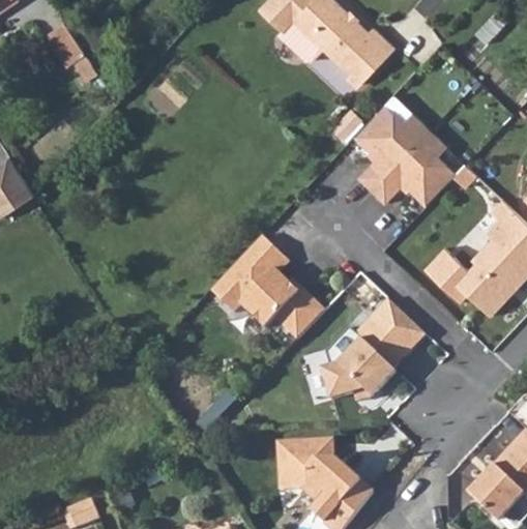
[(6,0),(0,4),(4,9),(18,0),(6,0)]
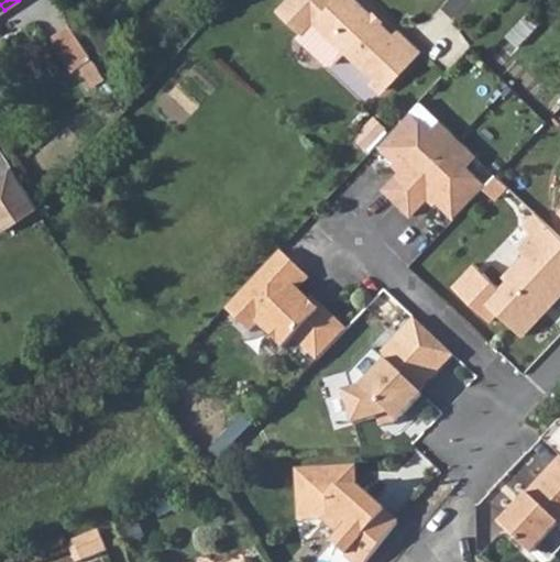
[(324,61),(330,62),(342,48),(382,86),(417,47),(394,24),(390,30),(358,0),(280,0),(274,7),(299,31),(295,35),(324,61)]
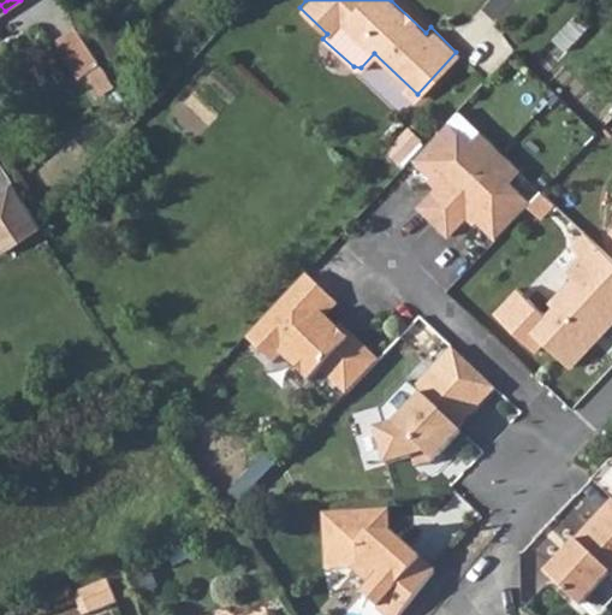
[(111,86),(71,25),(49,40),(75,77),(82,71),(97,94),(111,86)]
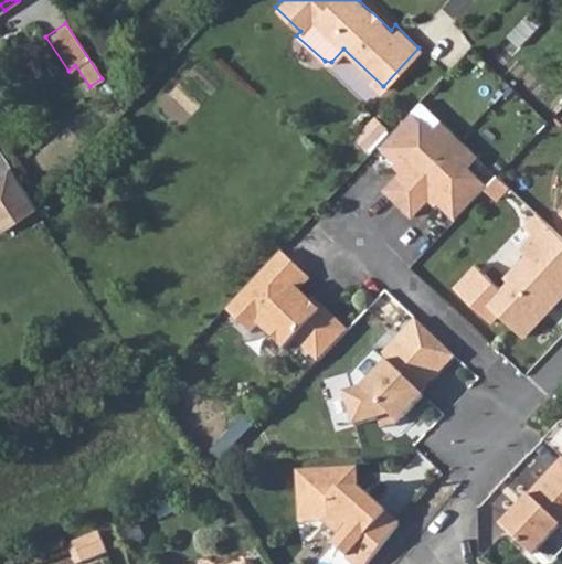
[(427,128),(406,108),(374,144),(400,168),(380,189),(395,202),(456,138),(436,119),(427,128)]
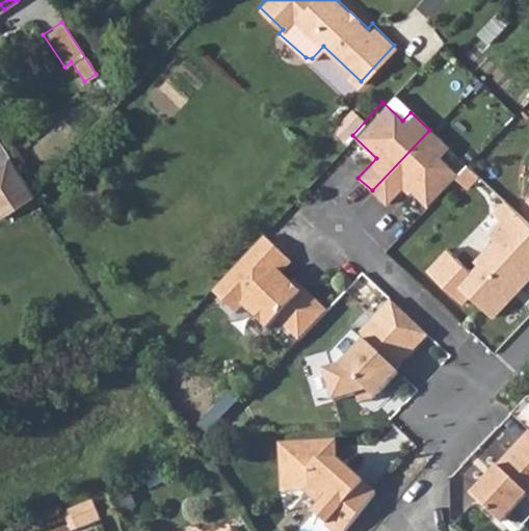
[(448,148),(429,130),(372,190),(387,204),(404,185),(429,208),(457,178),(459,175),(440,156),(448,148)]
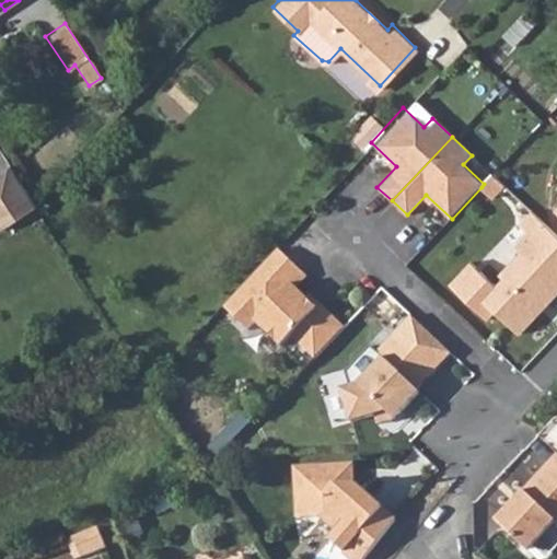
[(9,166),(0,172),(0,231),(35,208),(9,166)]
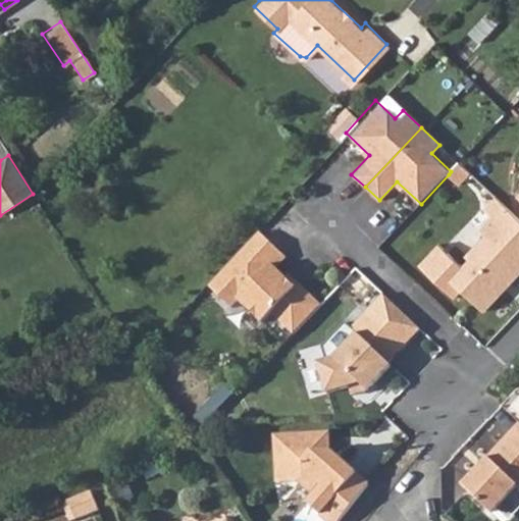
[(451,171),(449,174),(460,185),(471,173),(460,163),(451,171)]
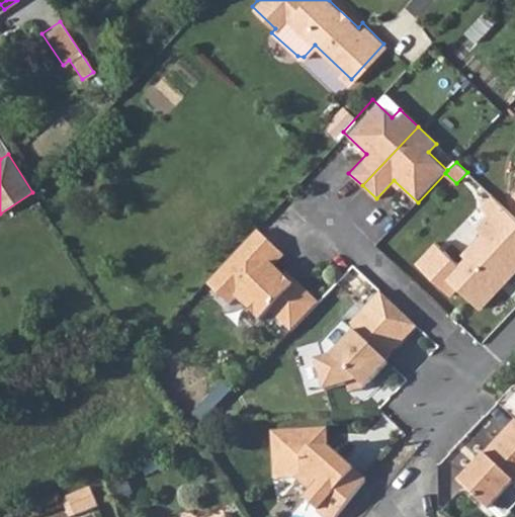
[(514,265),(514,217),(492,195),(480,207),(488,216),(476,228),(481,232),(461,253),(464,256),(458,263),(435,242),(415,262),(450,294),(457,286),(480,308),(500,286),(500,278),(514,264),(514,265)]
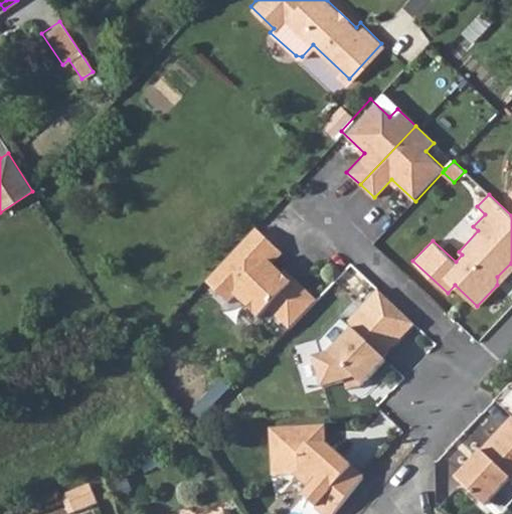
[(269,310),(292,332),(319,304),(295,280),(291,284),(266,260),(277,249),(252,226),(202,280),(227,303),(234,295),(260,320),(269,310)]
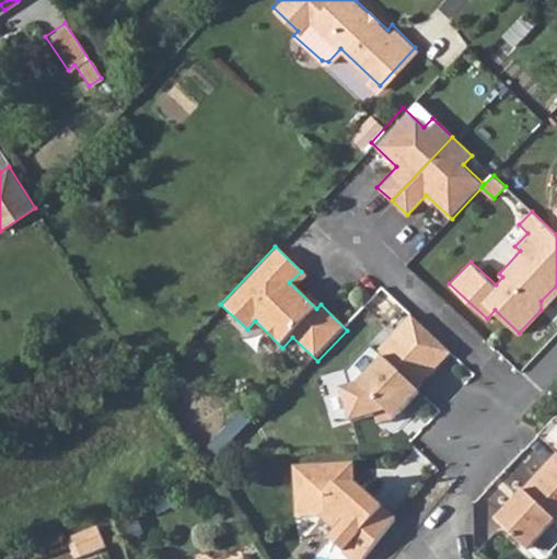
[(417,389),(451,353),(412,316),(379,351),(371,346),(346,372),(350,387),(341,389),(350,421),(375,415),(376,420),(399,415),(419,393),(417,389)]
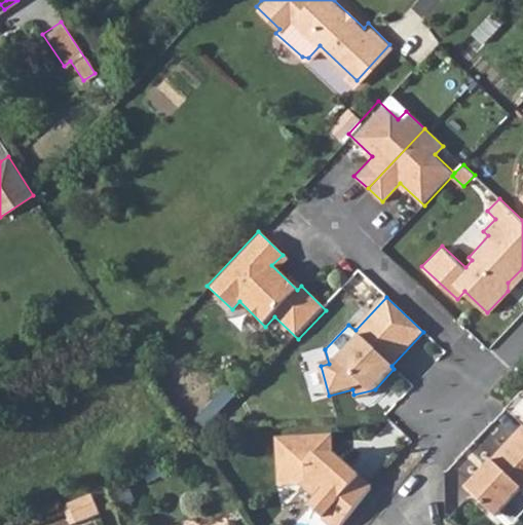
[(522,424),(464,487),(494,515),(520,488),(522,491),(522,424)]
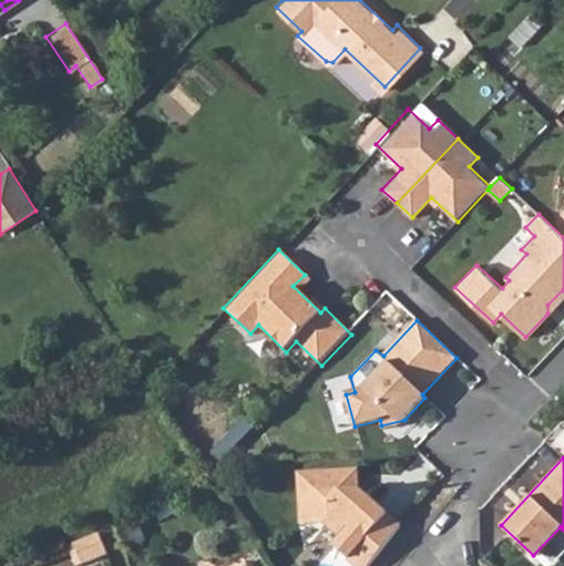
[(358,565),(369,565),(402,525),(359,490),(358,470),(299,474),(303,525),(331,523),(346,535),(336,546),(358,565)]
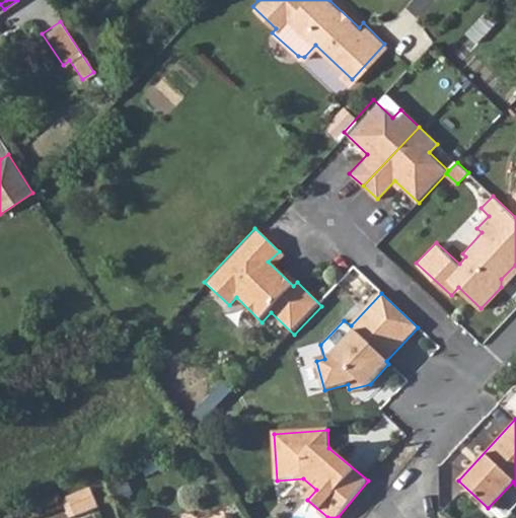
[(95,505),(88,487),(65,496),(72,515),(95,505)]
